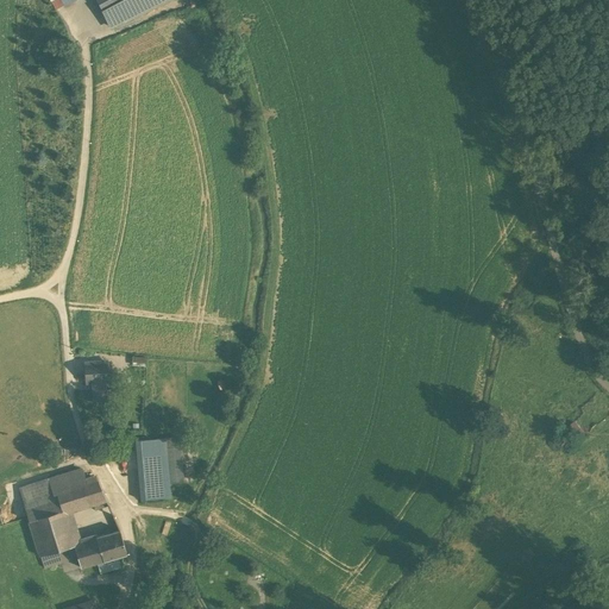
[(95,0),(102,13),(113,7),(126,0),(95,0)]
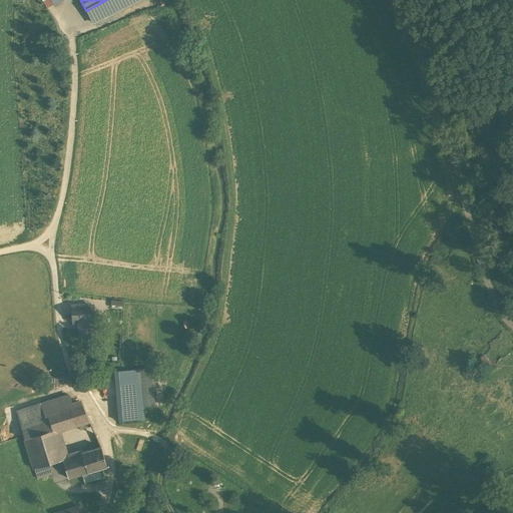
[(120,11),(140,0),(106,0),(86,11),(92,23),(120,11)]
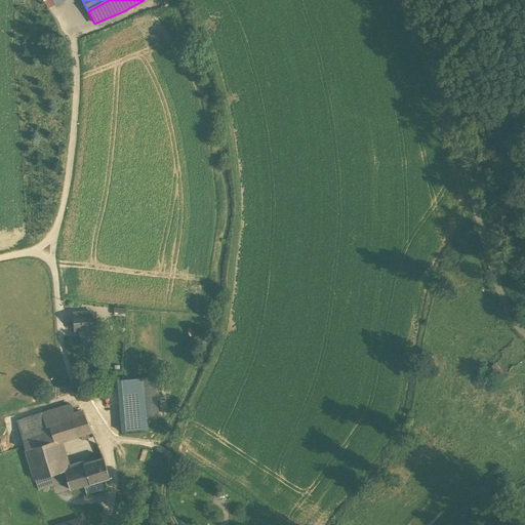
[(92,312),(73,314),(74,330),(79,330),(80,346),(81,346),(81,342),(93,341),(93,345),(94,345),(93,333),(92,319),(92,312)]
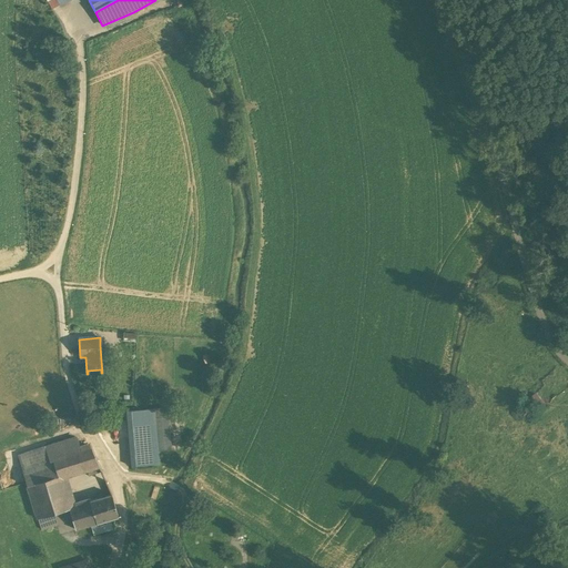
[(105,344),(100,345),(101,361),(113,359),(113,351),(105,351),(105,344)]
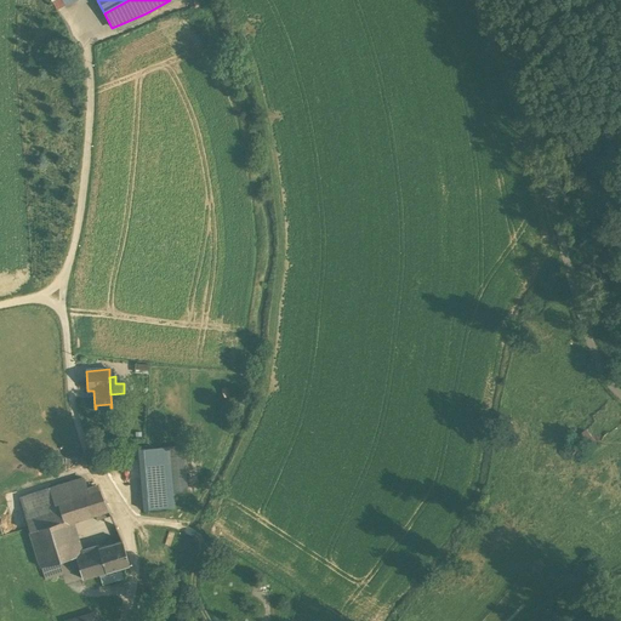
[(585,446),(594,440),(586,429),(576,436),(585,446)]
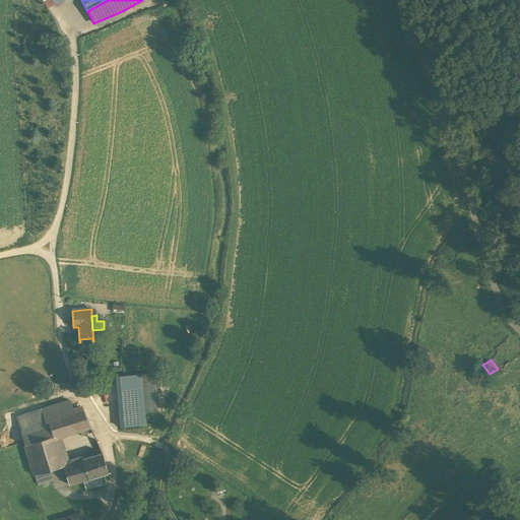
[(141,375),(116,377),(119,429),(145,426),(141,375)]
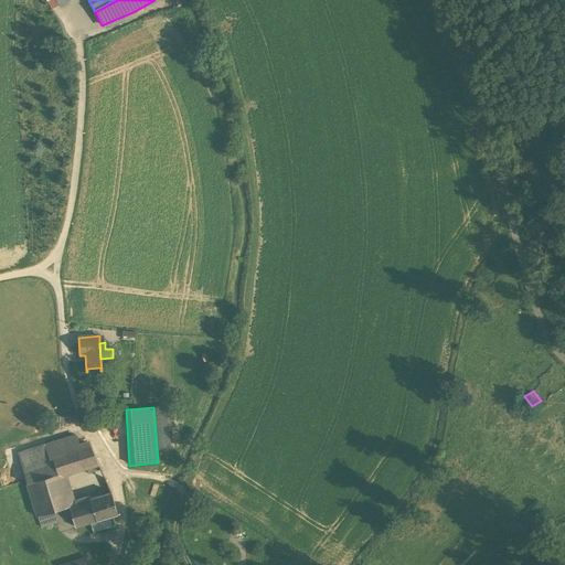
[(81,449),(76,436),(19,456),(27,482),(62,472),(62,473),(64,472),(85,467),(91,465),(98,462),(91,446),(81,449)]
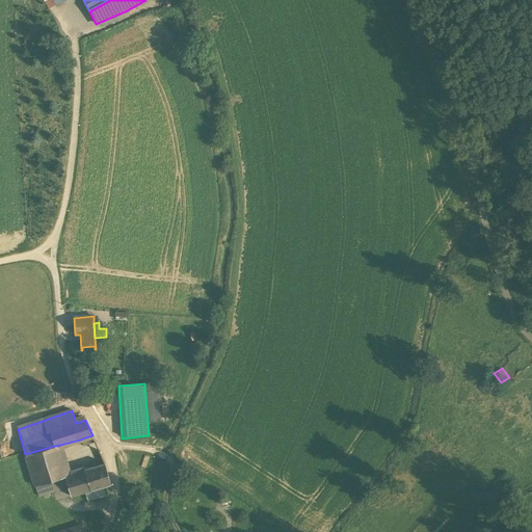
[(92,435),(85,437),(88,445),(96,442),(92,435)]
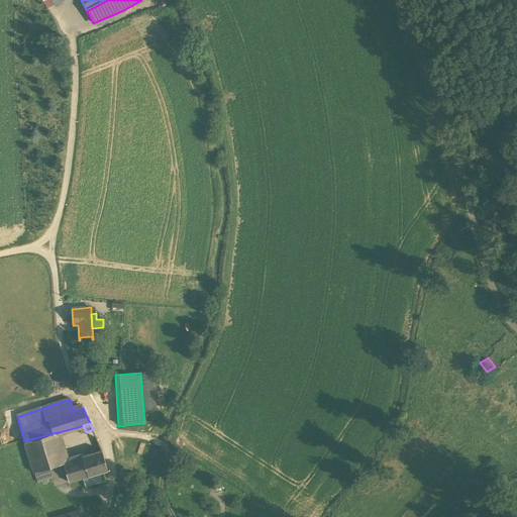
[(83,425),(78,427),(80,434),(86,432),(83,425)]
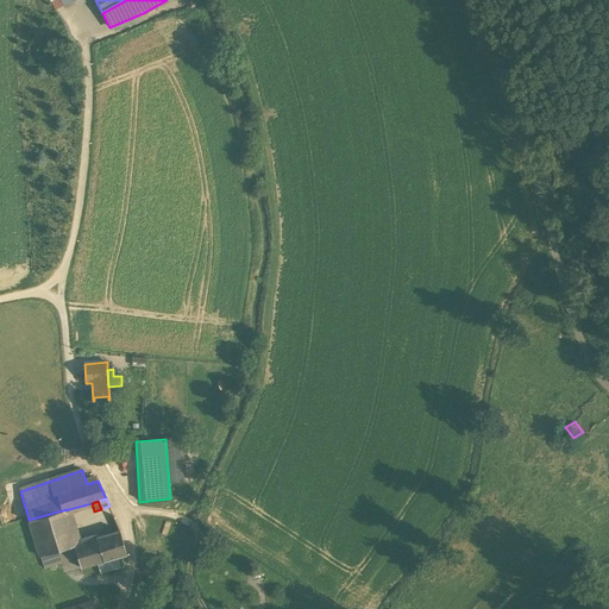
[(67,509),(29,520),(41,557),(57,552),(74,546),(80,545),(77,538),(75,538),(68,513),(70,512),(69,509),(67,510),(67,509)]
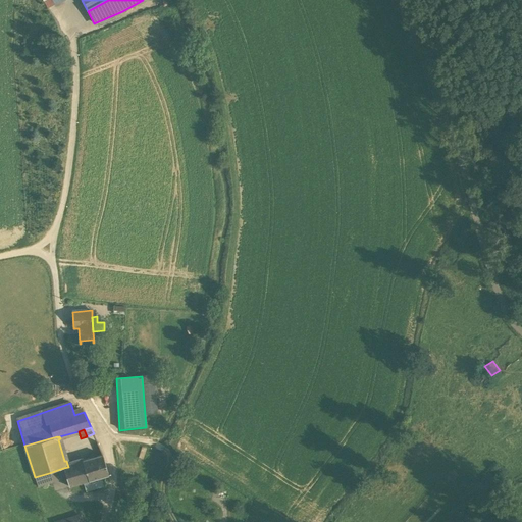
[(97,454),(91,444),(86,447),(92,457),(97,454)]
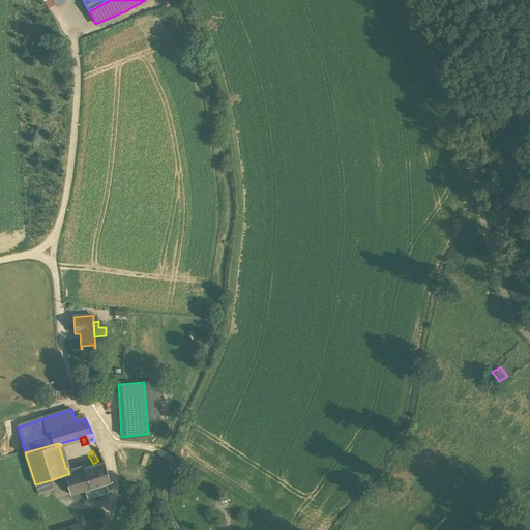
[(105,463),(84,469),(89,489),(92,489),(93,491),(98,489),(98,487),(111,482),(105,463)]
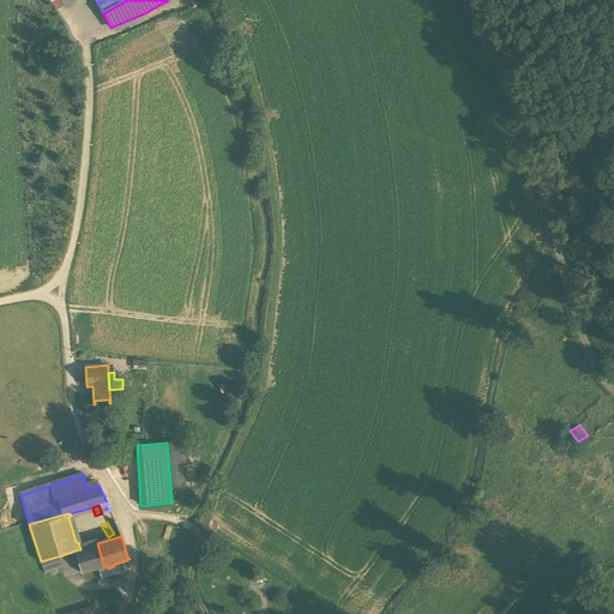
[(80,549),(74,551),(82,573),(103,566),(97,543),(80,549)]
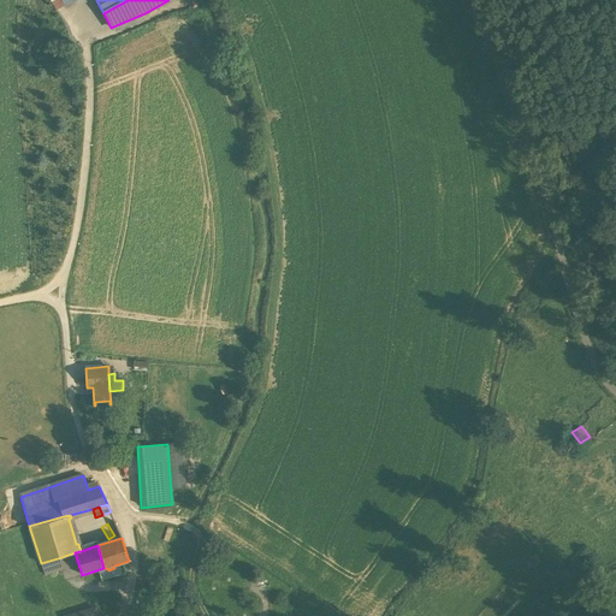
[(558,546),(550,555),(558,562),(568,554),(558,546)]
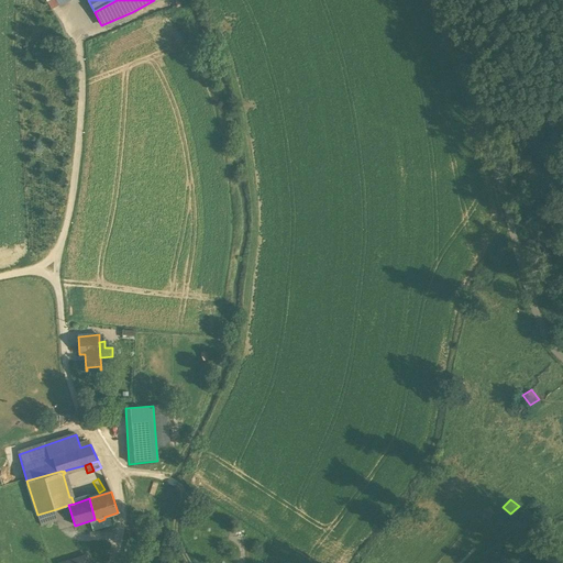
[(53,510),(37,515),(41,526),(56,520),(53,510)]
